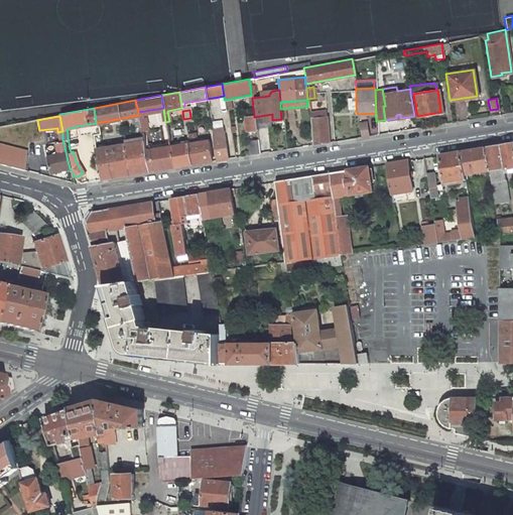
[(243,118),(245,130),(255,129),(254,117),(254,116),(243,118)]
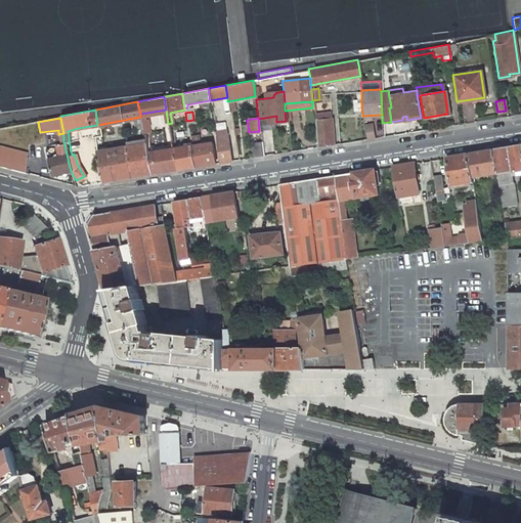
[(330,118),(313,120),(316,146),(332,143),(330,118)]
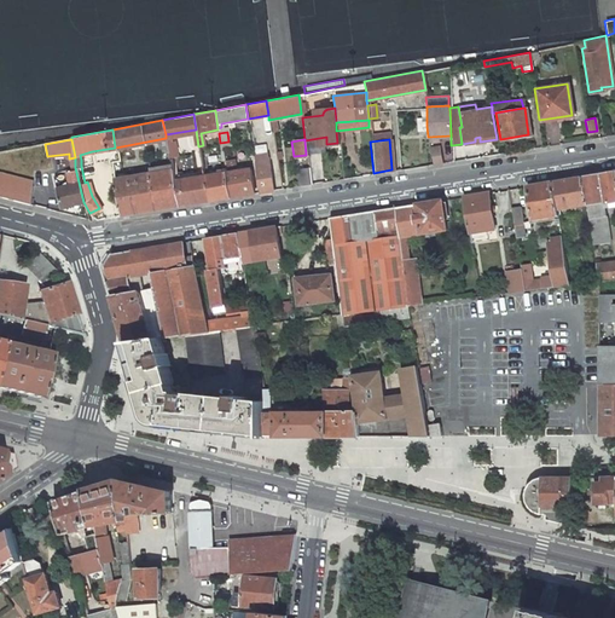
[(157,143),(158,154),(167,152),(166,142),(157,143)]
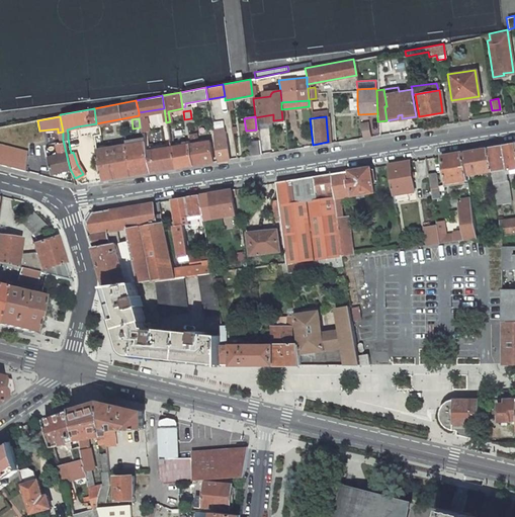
[(366,122),(358,123),(361,137),(368,136),(366,122)]
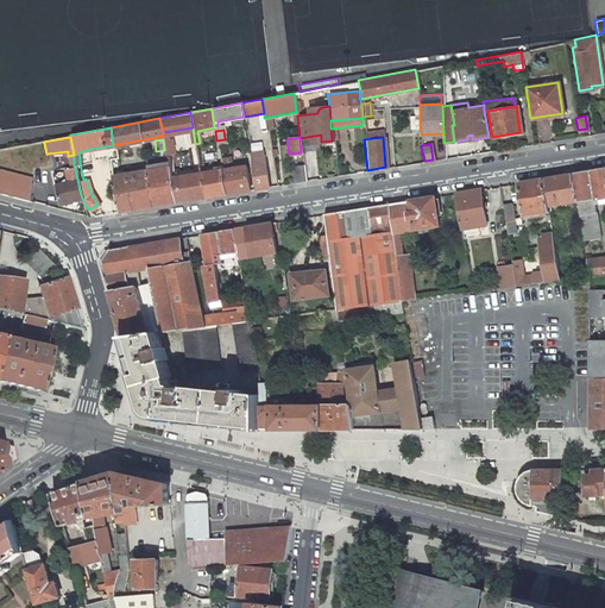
[(262,154),(250,155),(251,164),(250,164),(253,188),(266,187),(262,154)]
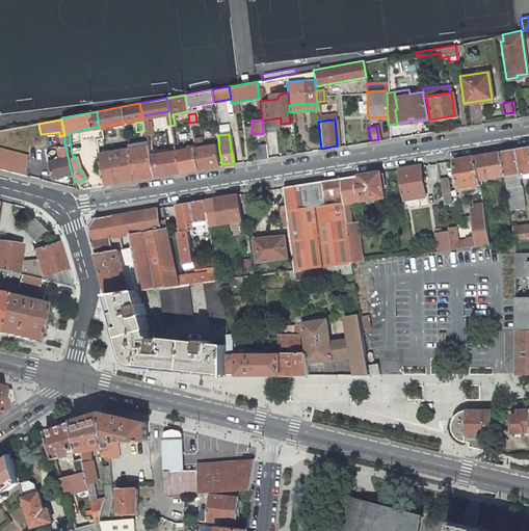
[(52,178),(72,174),(64,143),(64,135),(59,136),(61,147),(57,148),(60,158),(48,161),(52,178)]
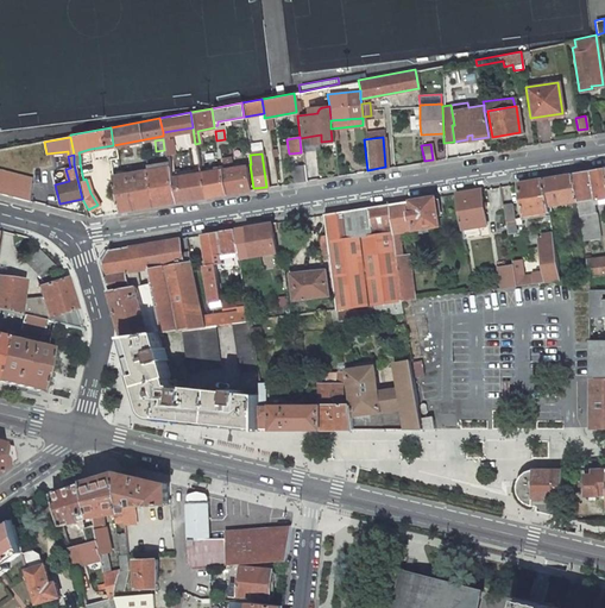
[(228,156),(220,157),(221,167),(229,165),(228,156)]
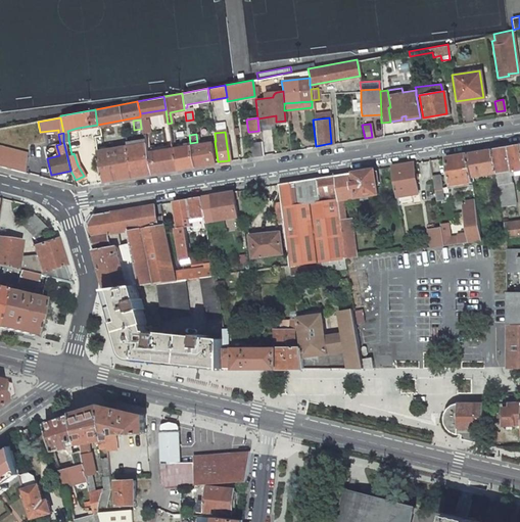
[(261,141),(249,142),(251,156),(262,154),(261,141)]
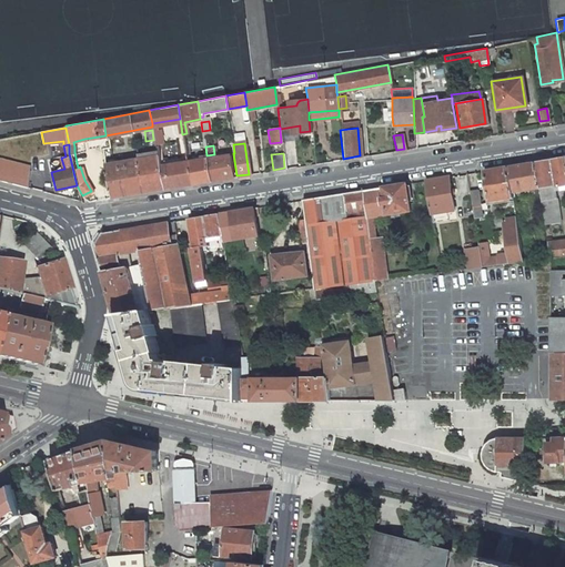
[(103,164),(110,196),(163,188),(159,159),(158,154),(121,160),(121,158),(115,158),(117,161),(103,163),(103,164)]
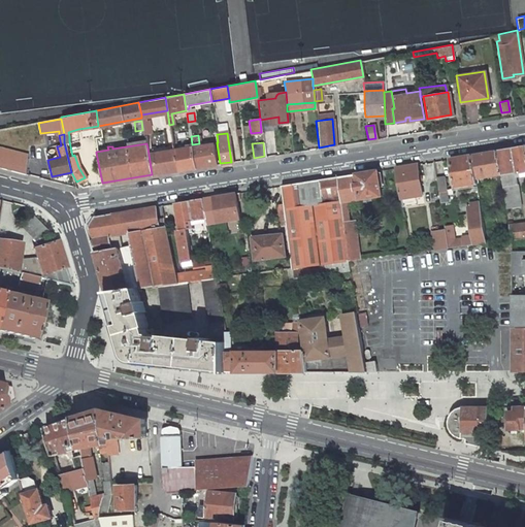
[(173,143),(173,150),(177,170),(195,168),(192,146),(177,150),(176,143),(173,143)]
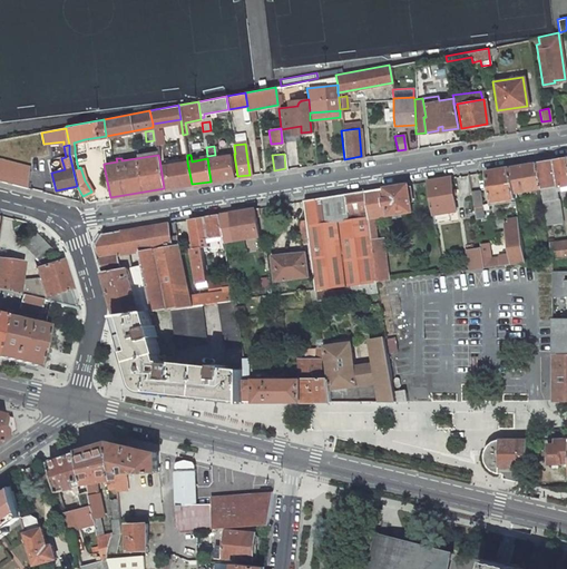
[(228,155),(207,158),(211,182),(232,177),(228,155)]
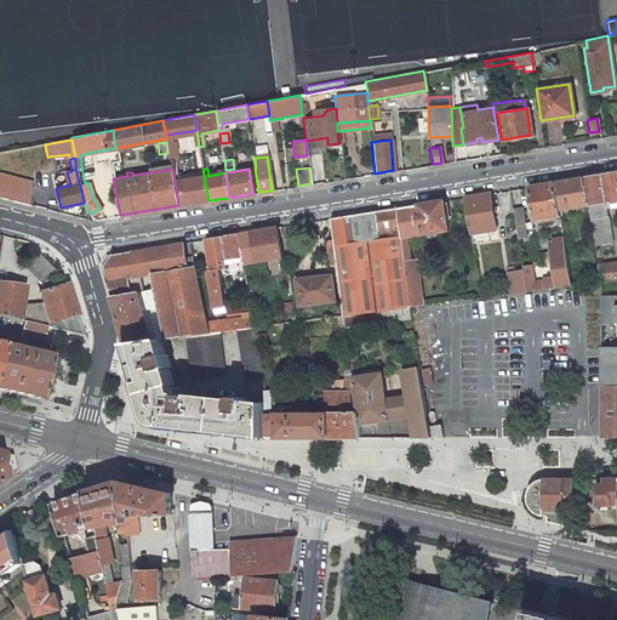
[(616,200),(616,171),(582,177),(587,205),(593,245),(611,242),(605,203),(610,203),(610,205),(612,205),(612,202),(616,200)]
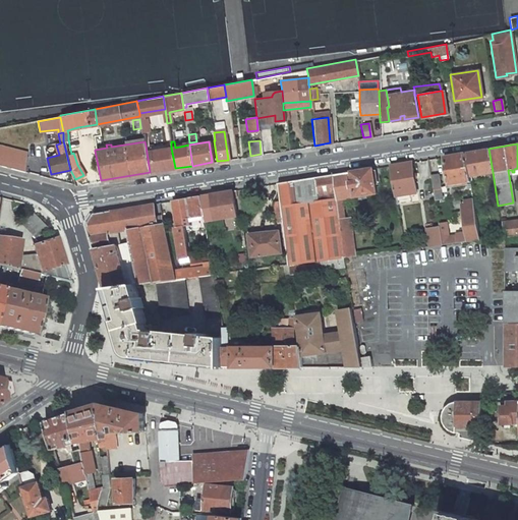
[(56,145),(44,147),(47,158),(59,155),(56,145)]
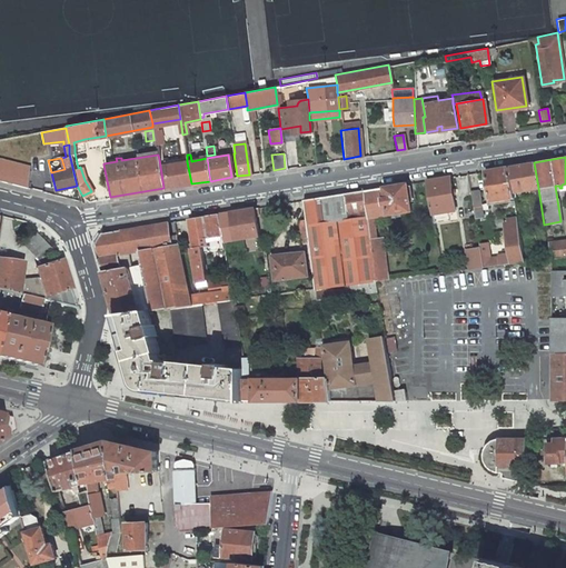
[(166,158),(159,159),(164,188),(191,183),(187,161),(167,165),(166,158)]
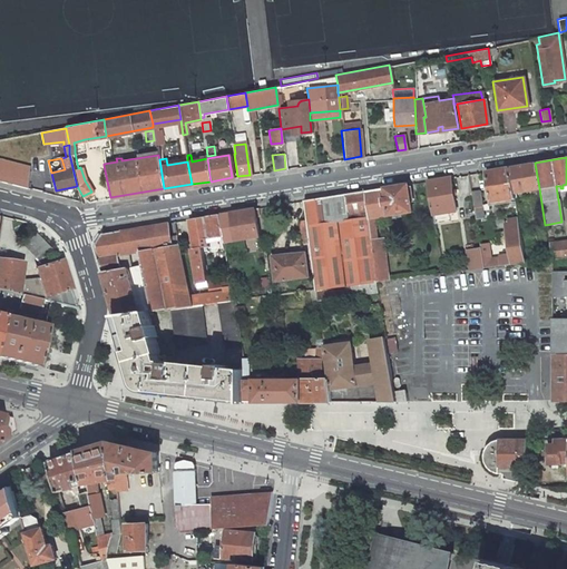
[(539,188),(535,163),(507,167),(511,192),(512,197),(512,192),(539,188)]
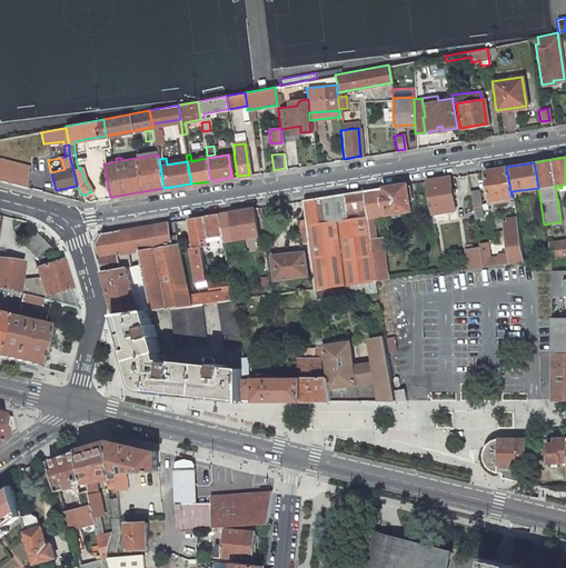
[(28,170),(0,163),(0,180),(26,188),(28,170)]
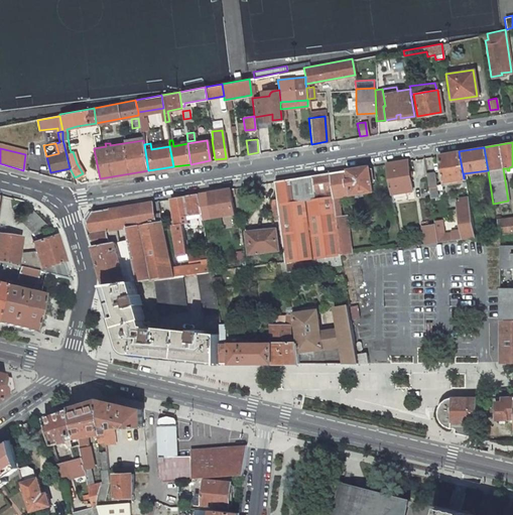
[(459,151),(437,154),(441,182),(464,178),(463,173),(459,151)]
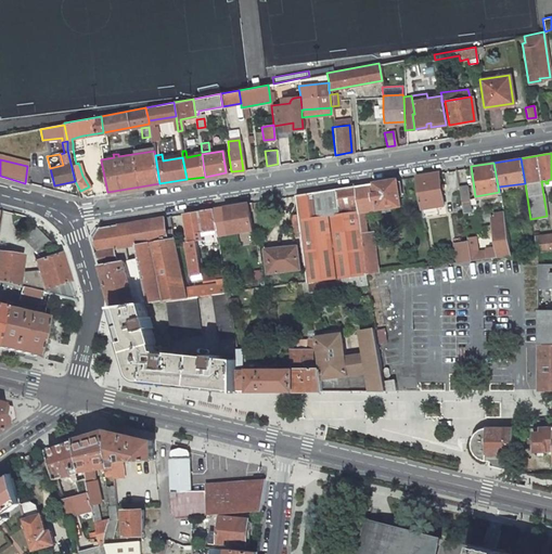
[(436,171),(413,176),(419,208),(441,204),(436,171)]
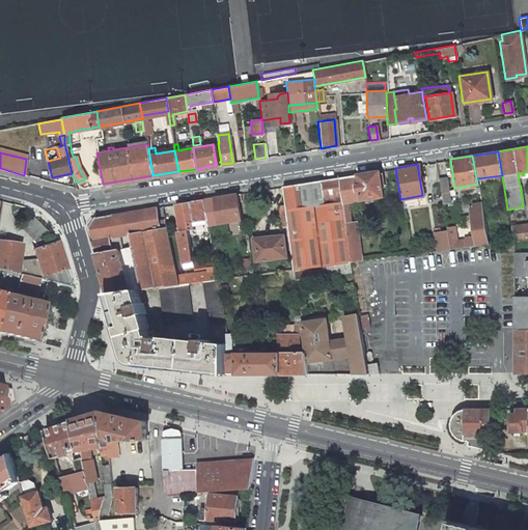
[(346,201),(382,196),(379,180),(382,180),(380,172),(378,172),(378,171),(337,177),(340,202),(346,201)]
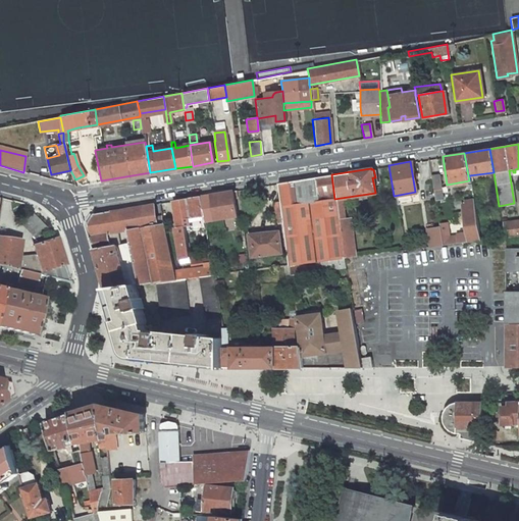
[(437,173),(429,174),(433,200),(442,199),(440,192),(446,191),(446,188),(440,189),(437,173)]
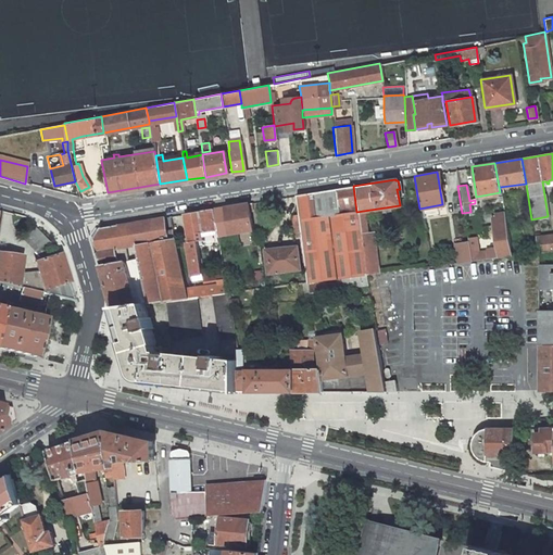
[(305,282),(308,292),(366,285),(365,274),(360,232),(356,212),(353,186),(294,196),(305,282)]
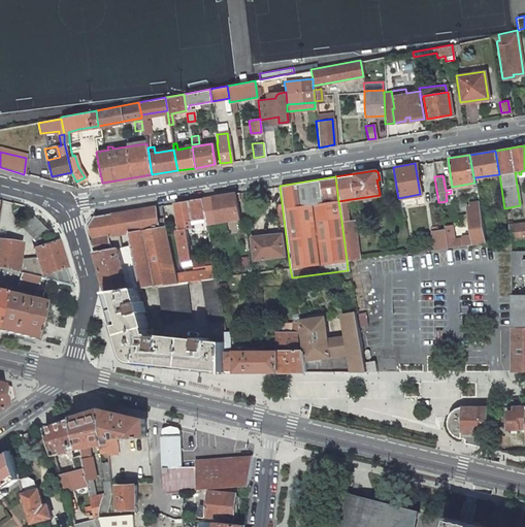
[(236,193),(200,199),(203,218),(204,224),(237,219),(234,197),(237,196),(236,193)]
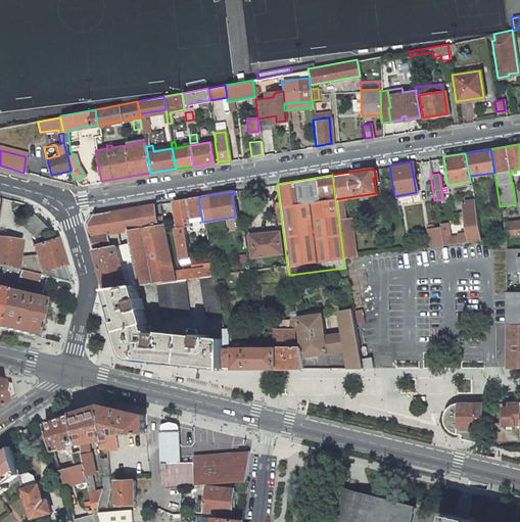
[(188,218),(201,216),(198,197),(185,199),(188,218)]
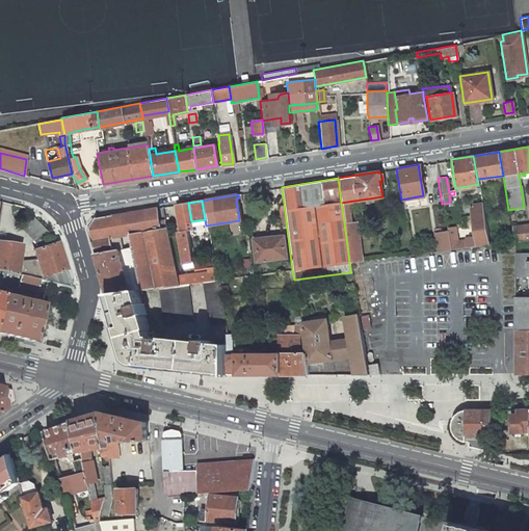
[(177,204),(180,226),(177,227),(183,267),(192,266),(191,261),(186,230),(192,230),(191,221),(188,203),(177,204)]
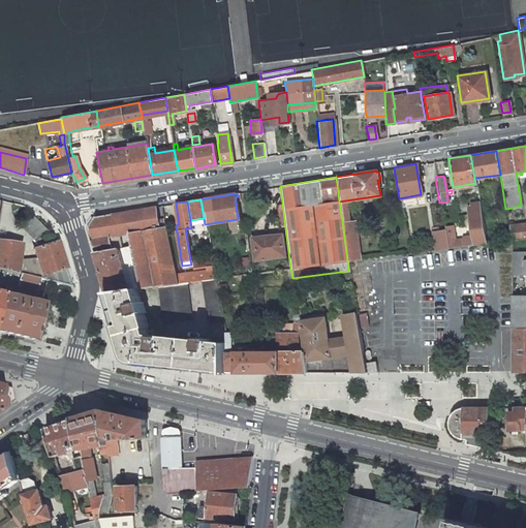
[(471,245),(485,243),(480,206),(478,202),(469,204),(469,207),(466,208),(471,240),(471,245)]
